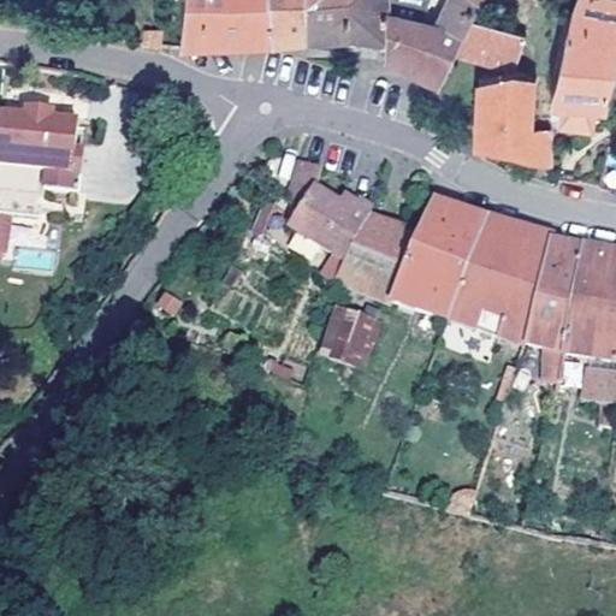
[(185,0),(182,43),(224,43),(248,42),(277,41),(271,0),(185,0)]
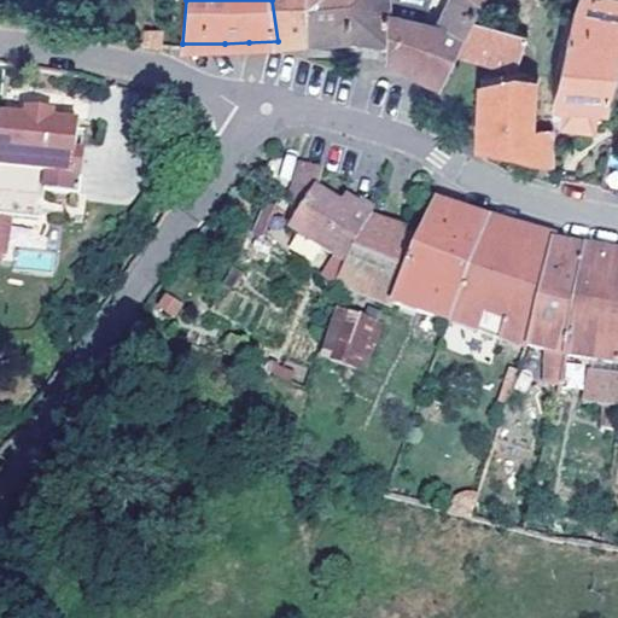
[(272,0),(278,41),(291,40),(309,39),(307,0),(272,0)]
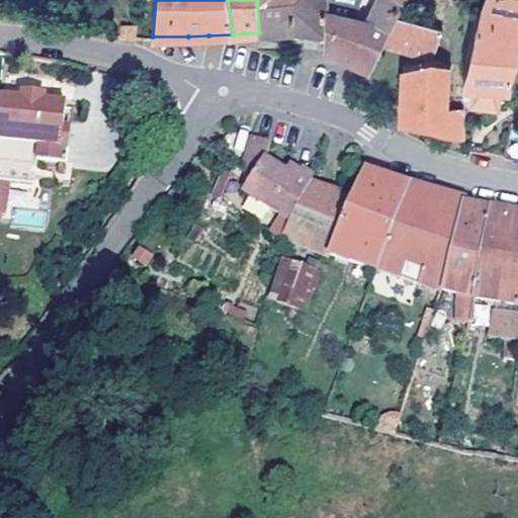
[(257,0),(259,32),(298,29),(325,35),(325,10),(324,0),(257,0)]
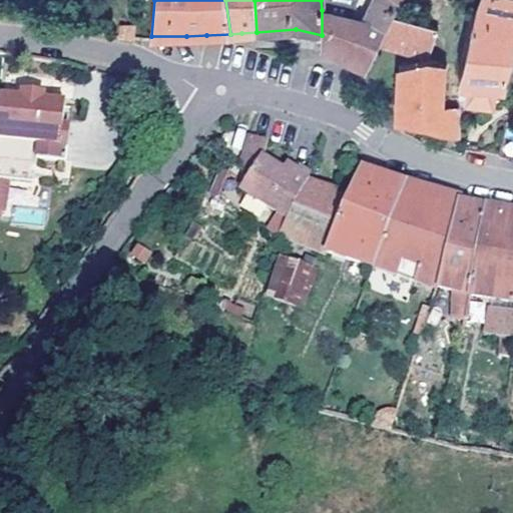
[(357,0),(321,0),(322,10),(350,17),(357,0)]
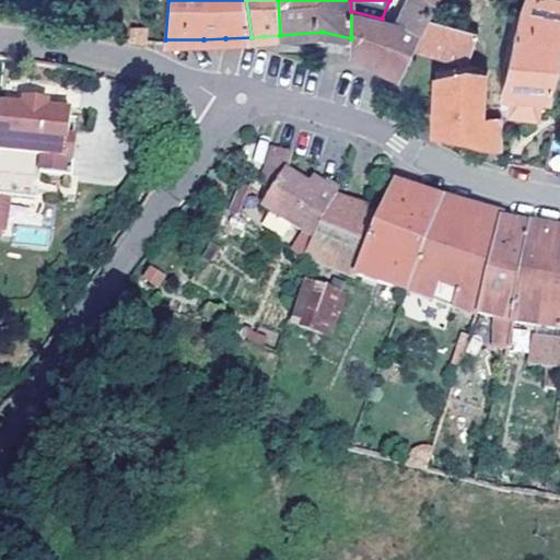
[(429,19),(436,0),(435,0),(404,0),(396,16),(388,14),(386,20),(423,30),(429,19)]
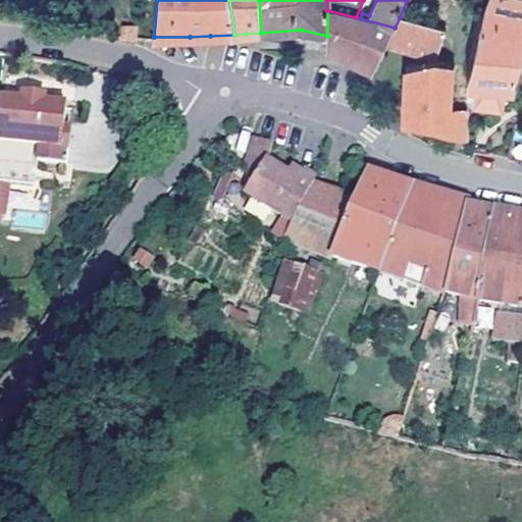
[(521,0),(487,0),(484,13),(477,41),(476,46),(500,51),(505,29),(521,32),(521,0)]
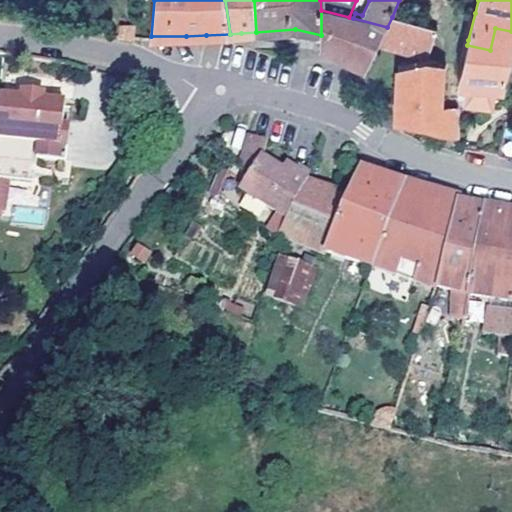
[(349,17),(321,10),(321,35),(321,48),(367,72),(380,42),(387,27),(353,18),(349,17)]
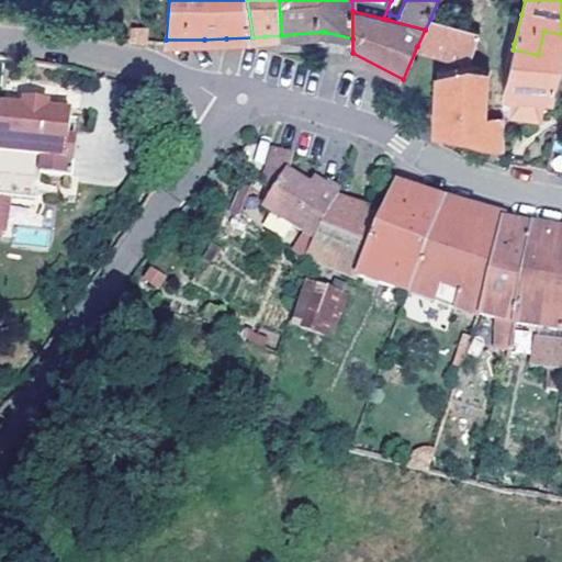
[(425,30),(417,46),(447,57),(505,81),(506,79),(513,49),(514,44),(430,19),(425,30)]
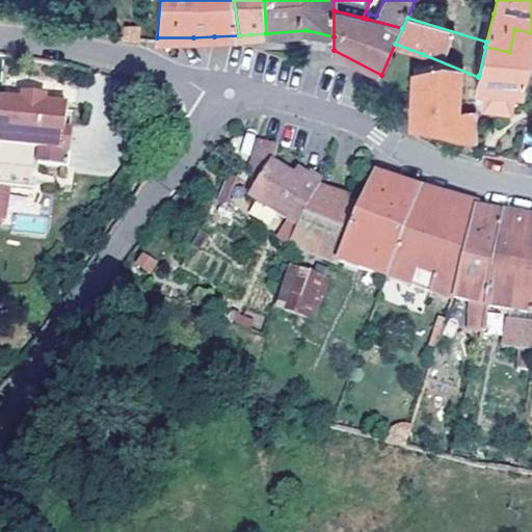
[(509,52),(485,47),(479,75),(478,77),(478,85),(486,86),(517,89),(531,90),(531,32),(514,29),(509,52)]
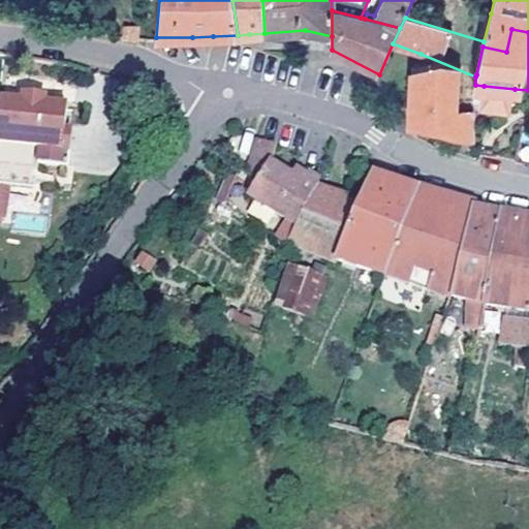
[(475,144),(475,111),(457,111),(458,70),(412,68),(410,127),(438,129),(462,131),(462,141),(475,144)]
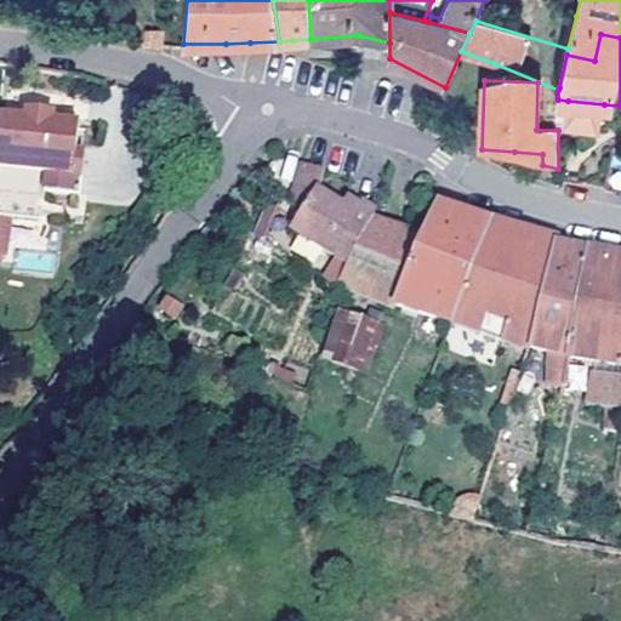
[(597,132),(604,104),(568,101),(562,126),(597,132)]
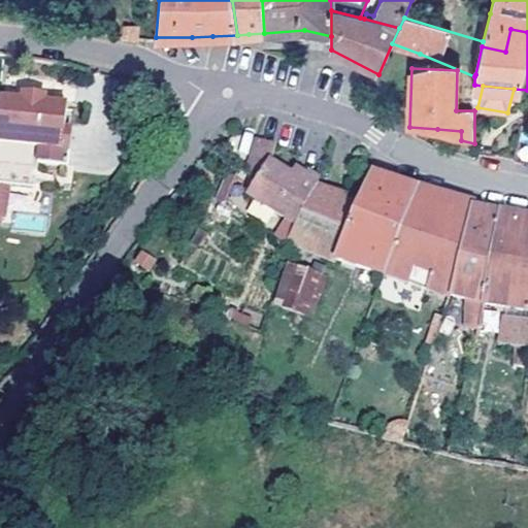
[(27,101),(5,99),(0,141),(0,142),(44,147),(42,162),(73,165),(76,135),(72,129),(69,129),(72,106),(45,103),(41,98),(42,95),(28,94),(27,101)]
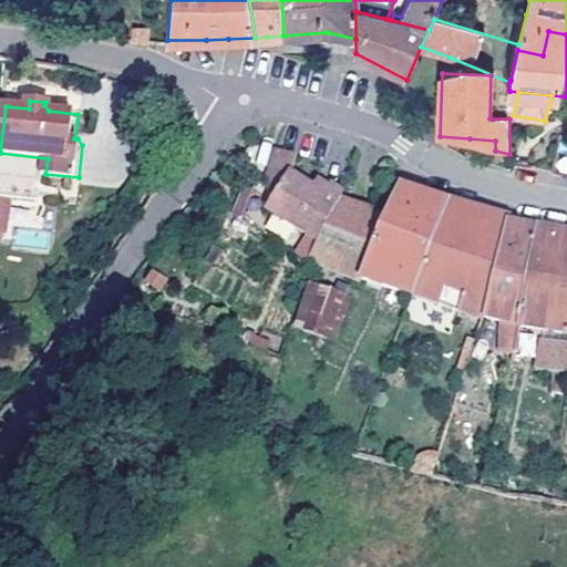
[(566,138),(558,137),(554,171),(566,175),(566,138)]
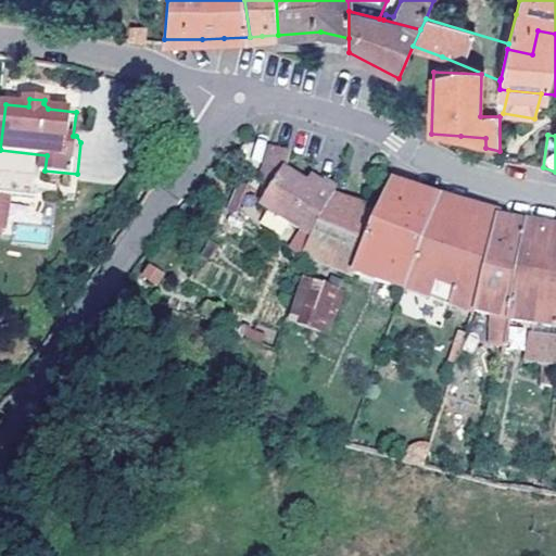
[(45,171),(47,155),(0,150),(0,192),(4,193),(41,198),(45,171)]
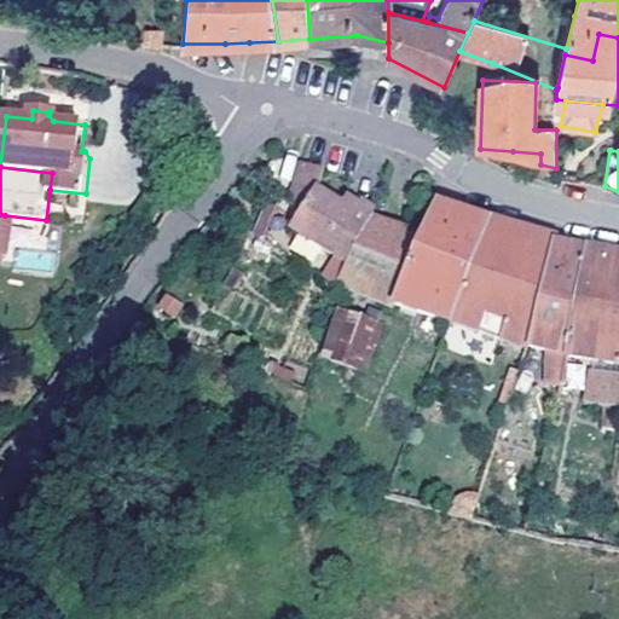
[(291,231),(348,268),(372,223),(375,217),(359,208),(353,217),(317,194),(322,172),(302,167),(290,204),(305,212),(291,231)]
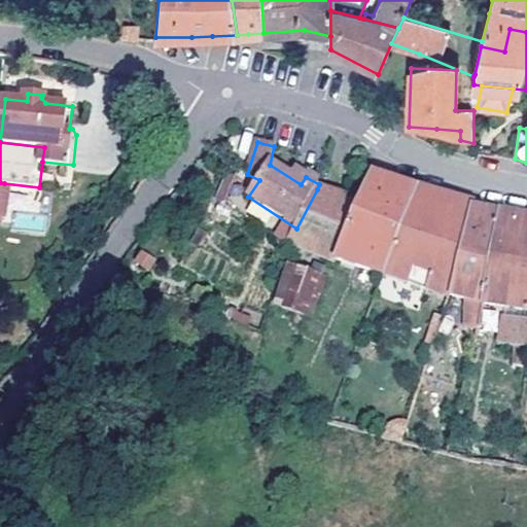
[(296,229),(287,246),(384,277),(412,188),(391,182),(373,176),(361,203),(317,189),(296,229)]
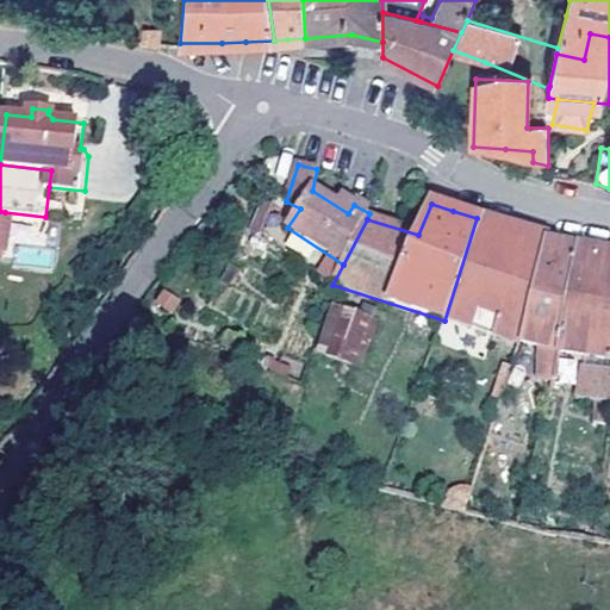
[(500,224),(477,218),(444,321),(520,346),(543,242),(545,236),(500,224)]
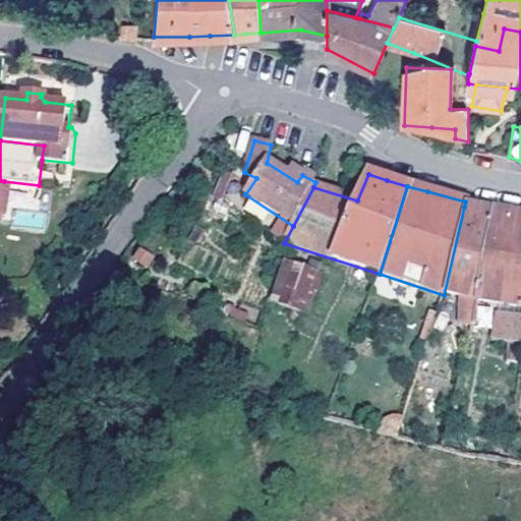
[(464,207),(444,295),(460,301),(461,325),(473,326),(476,303),(491,211),(472,208),(464,207)]
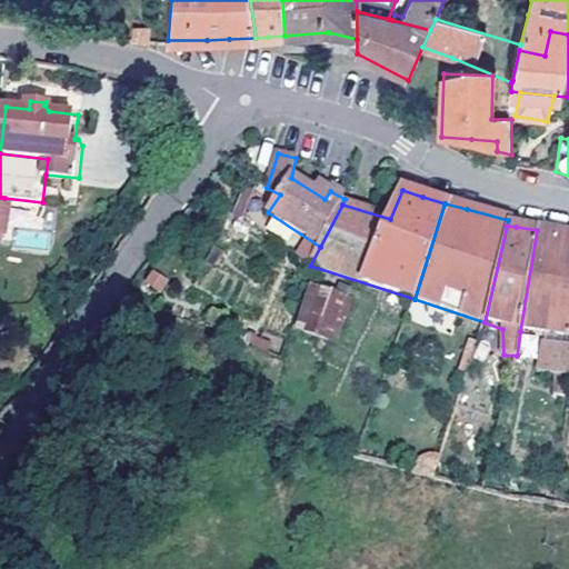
[(568,233),(561,233),(537,230),(520,331),(568,337),(568,233)]
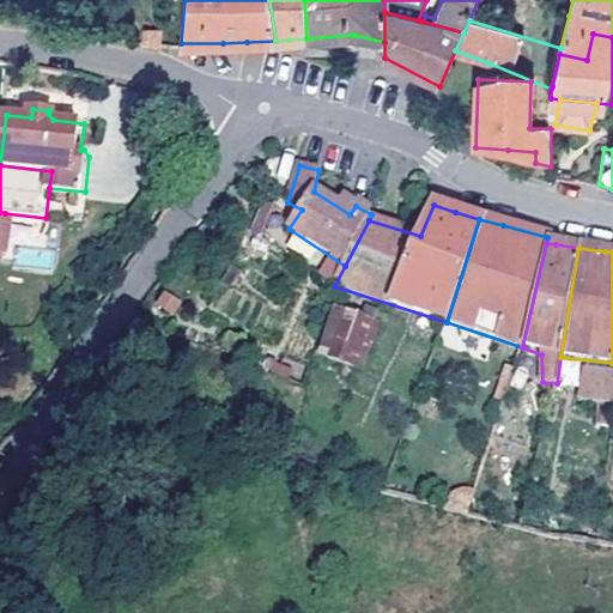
[(53,266),(53,252),(17,249),(17,265),(53,266)]
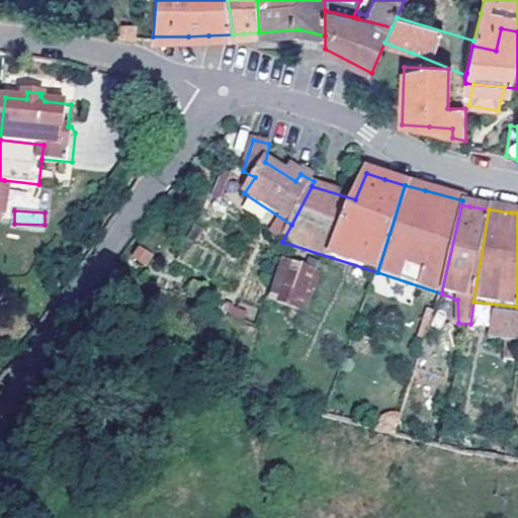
[(138,244),(128,257),(145,267),(154,254),(138,244)]
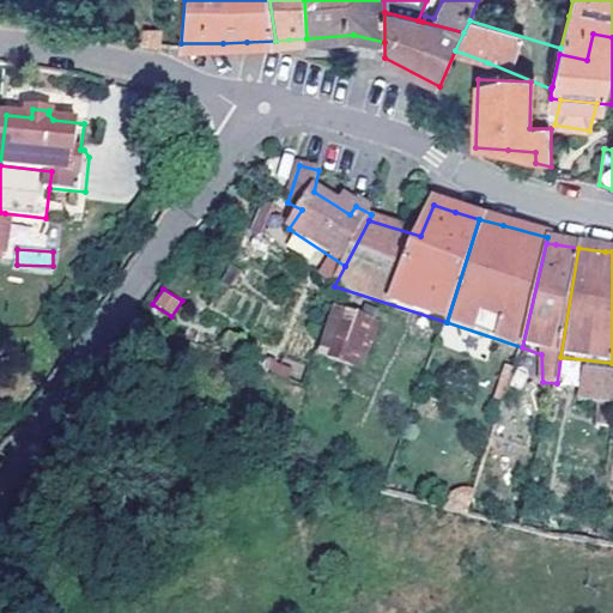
[(334,311),(320,359),(363,372),(378,326),(334,311)]
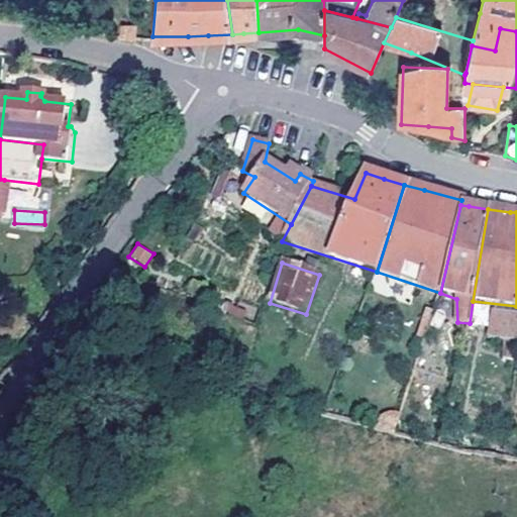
[(516,346),(516,316),(496,314),(487,341),(516,346)]
